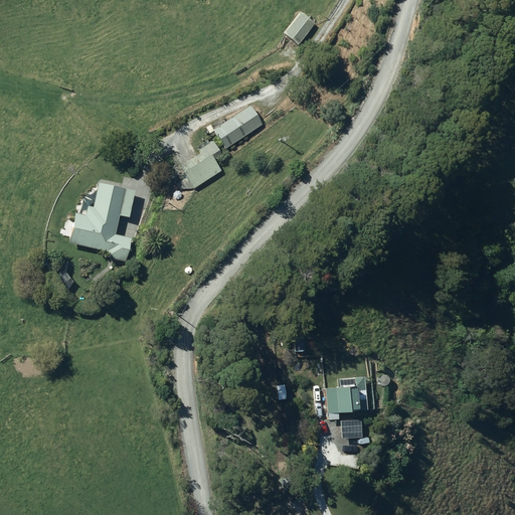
[(316,23),(301,12),(284,34),(299,45),(316,23)]
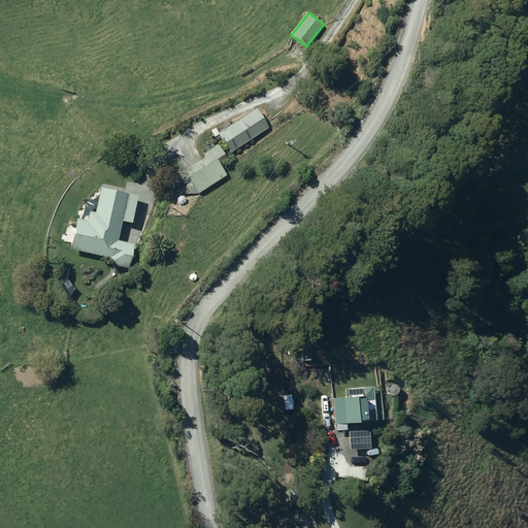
[(218,133),(231,153),(269,128),(256,108),(218,133)]
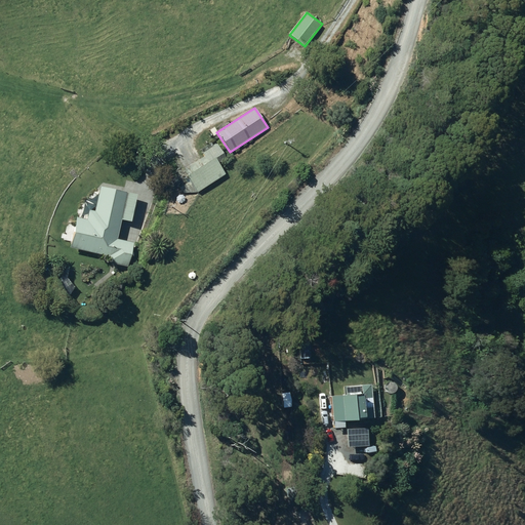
[(185,170),(192,182),(180,189),(185,196),(196,189),(198,193),(226,175),(218,163),(227,158),(217,144),(203,153),(205,157),(185,170)]
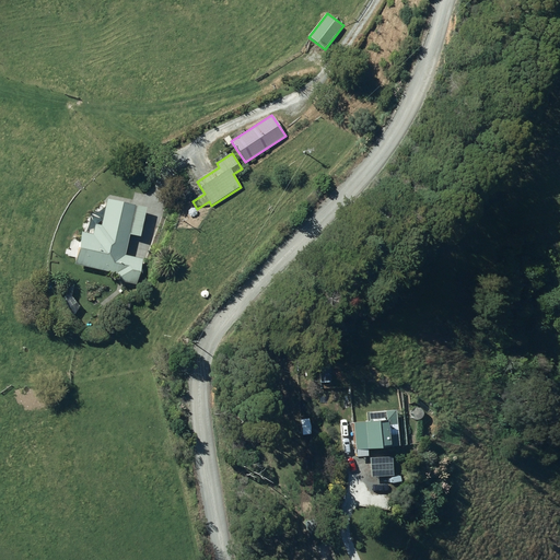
[(82,232),(76,266),(116,273),(115,280),(138,284),(142,259),(127,256),(130,235),(141,237),(148,206),(108,198),(103,226),(95,225),(93,234),(82,232)]
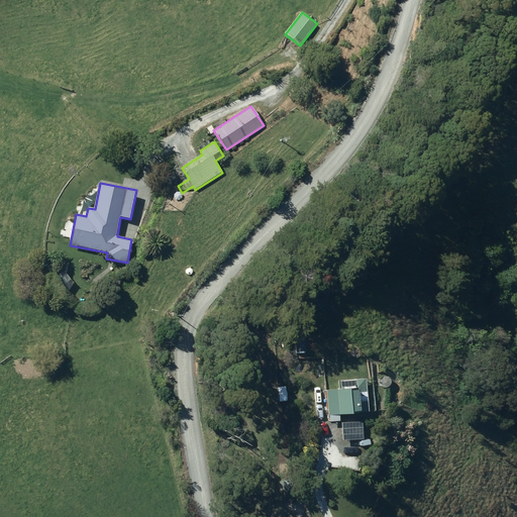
[(306,340),(295,340),(296,354),(306,354),(306,340)]
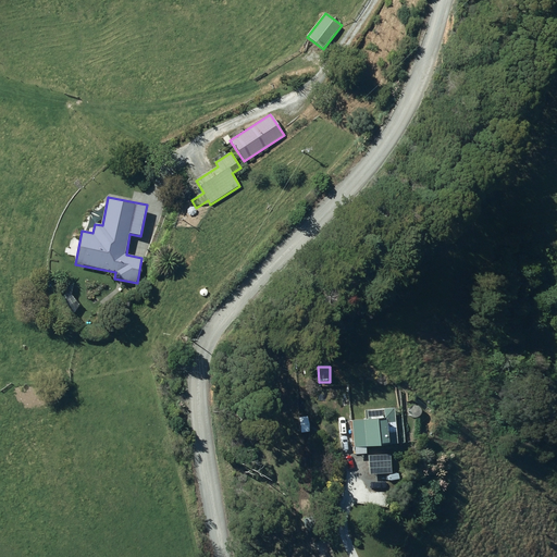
[(367,455),(366,447),(398,445),(396,408),(366,410),(367,419),(351,420),(355,455),(367,455)]
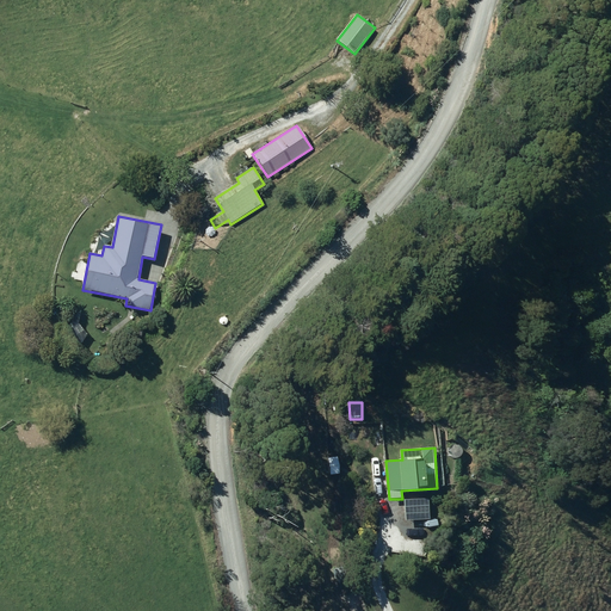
[(340,455),(328,456),(329,476),(341,476),(340,455)]
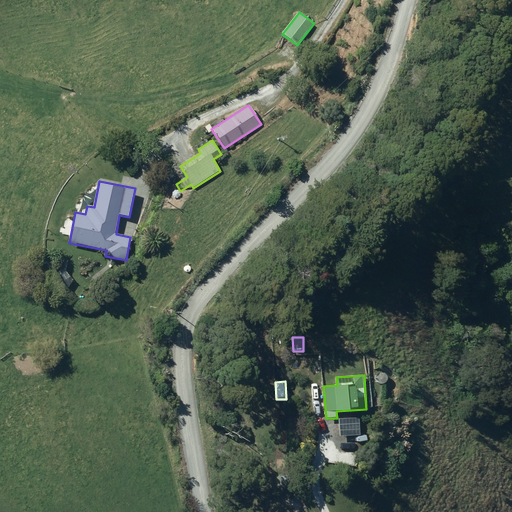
[(289,474),(279,478),(283,490),(293,487),(289,474)]
